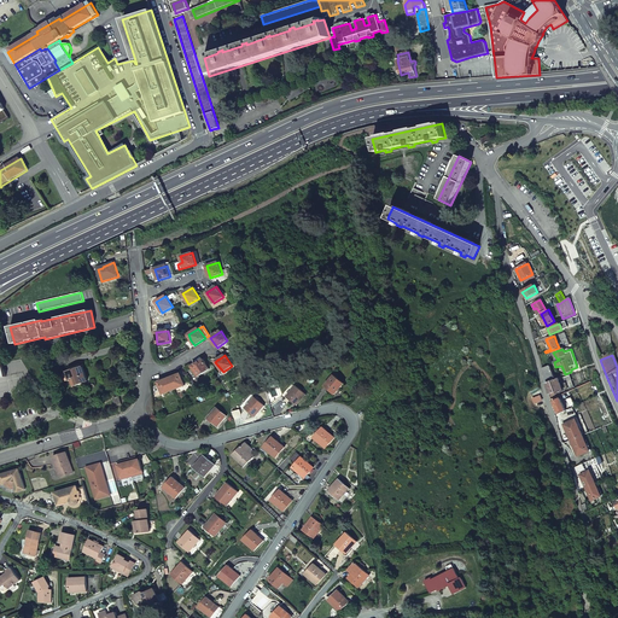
[(45,359),(35,360),(39,384),(48,382),(45,359)]
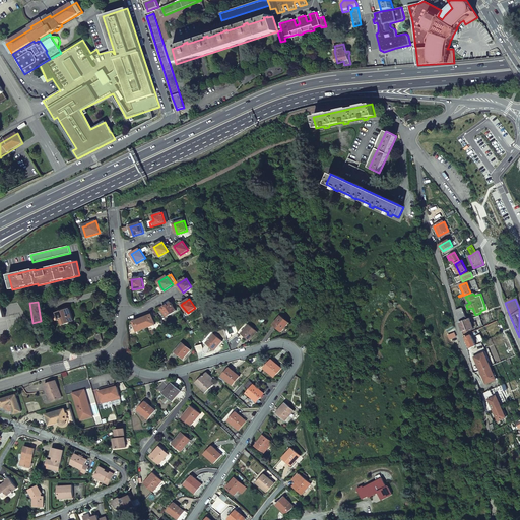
[(171,303),(161,309),(167,317),(177,311),(174,307),(171,303)]
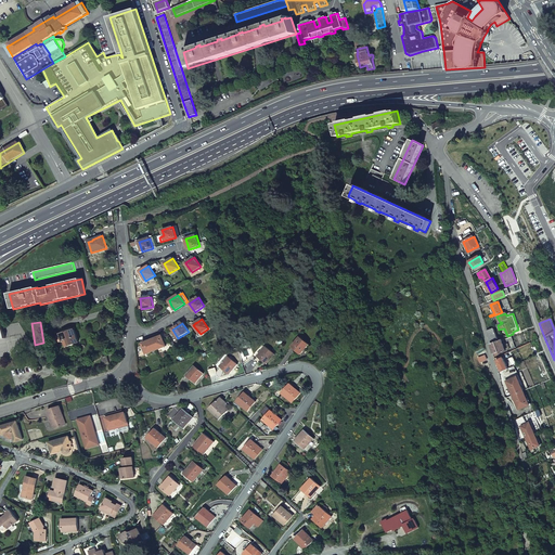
[(72,327),(60,332),(61,334),(63,341),(64,346),(69,344),(69,346),(78,343),(75,330),(73,331),(72,327)]
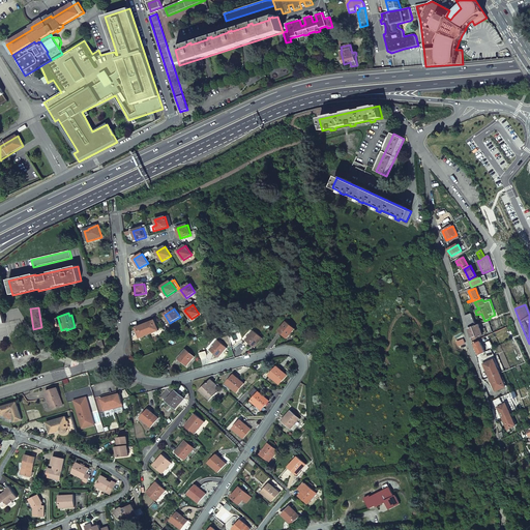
[(472,314),(465,316),(468,326),(475,324),(472,314)]
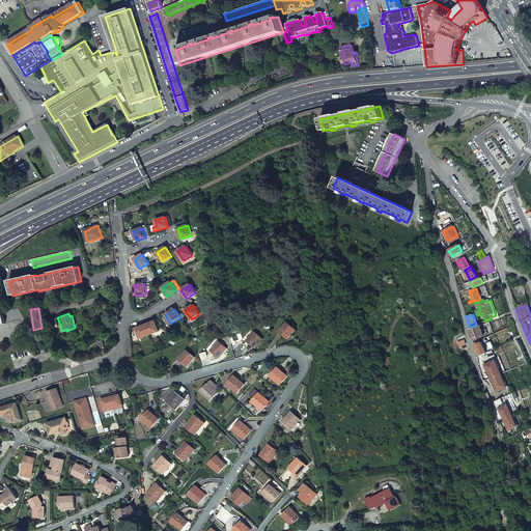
[(156,320),(145,325),(149,335),(159,331),(156,320)]
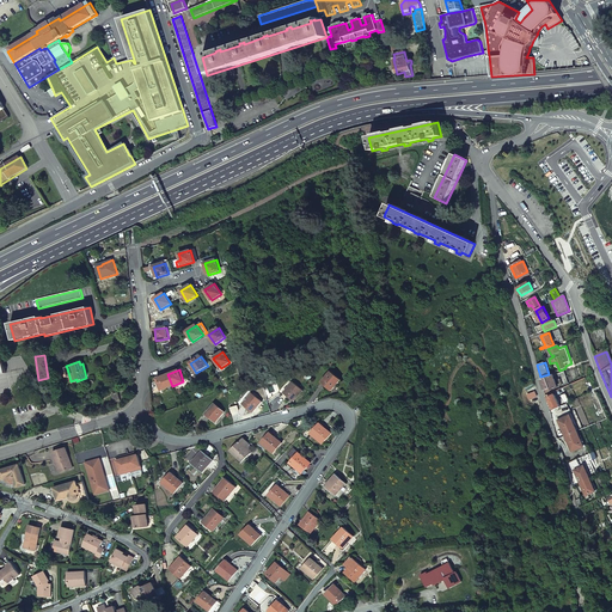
[(331,372),(322,383),(332,391),(341,380),(331,372)]
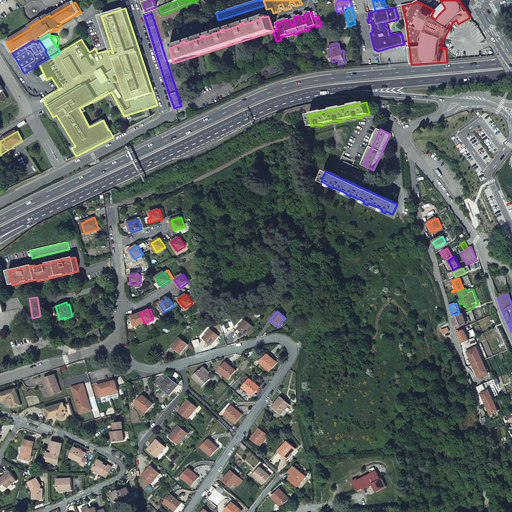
[(140,313),(131,317),(135,327),(144,323),(140,313)]
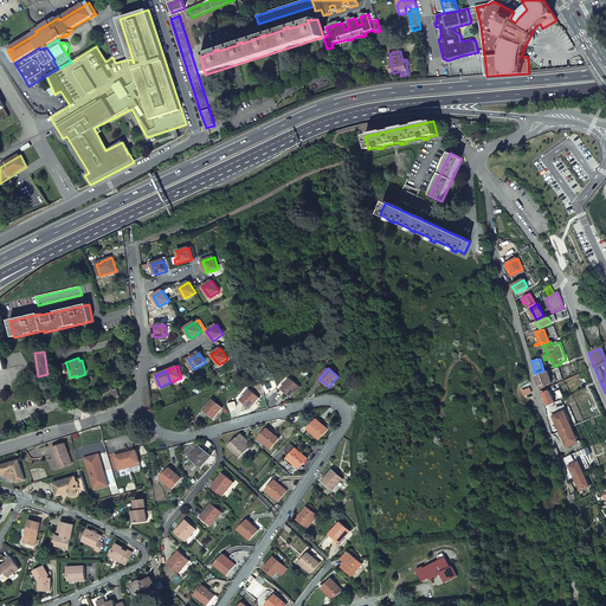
[(548,372),(535,375),(539,386),(545,385),(546,386),(552,384),(548,372)]
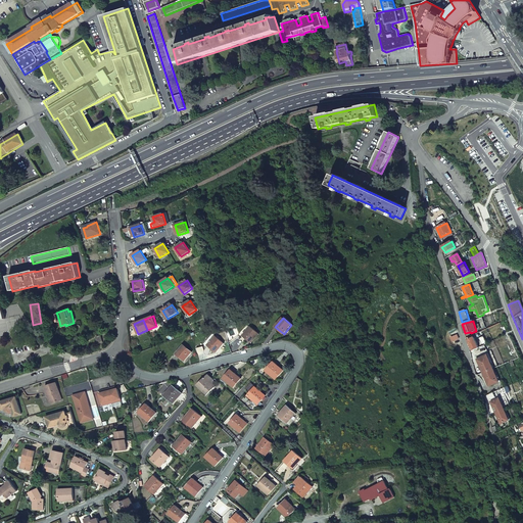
[(250,327),(242,336),(251,343),(258,334),(250,327)]
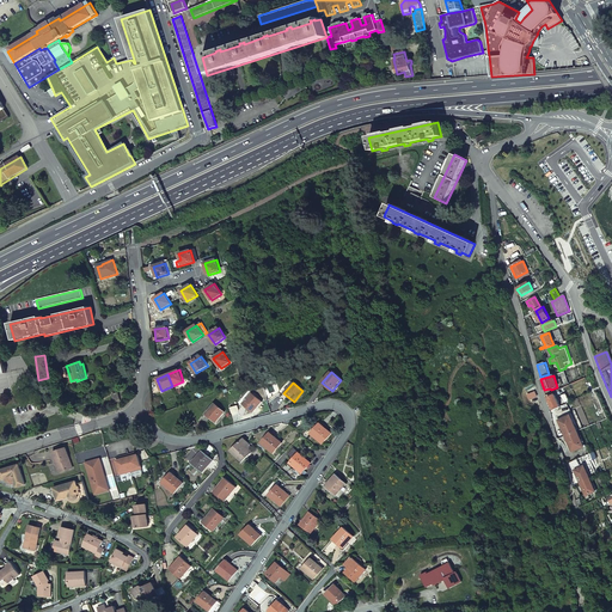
[(252,393),(243,404),(252,414),(262,403),(252,393)]
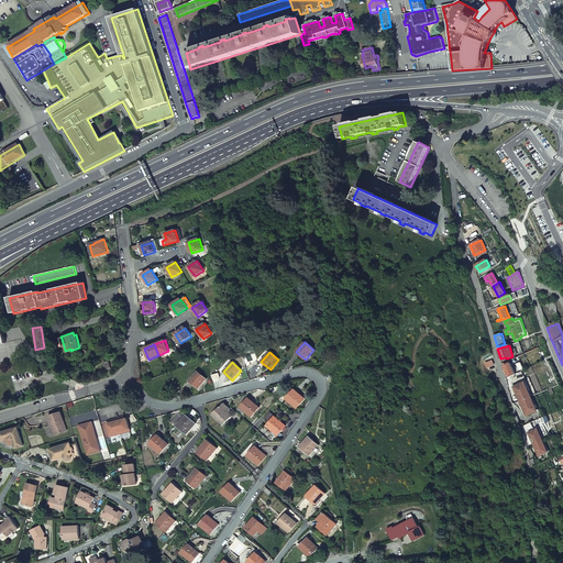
[(510,363),(504,366),(509,377),(516,375),(510,363)]
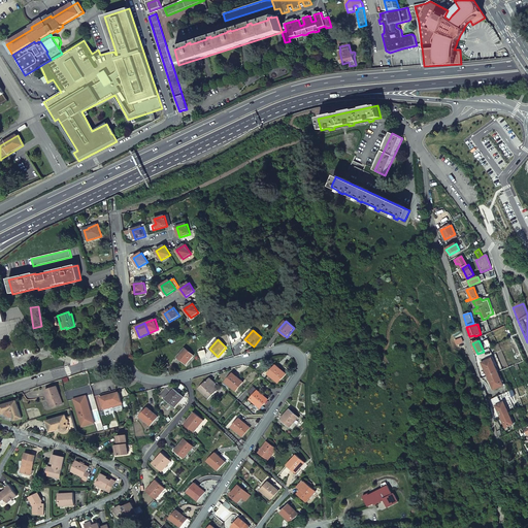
[(185,349),(177,358),(186,365),(194,356),(185,349)]
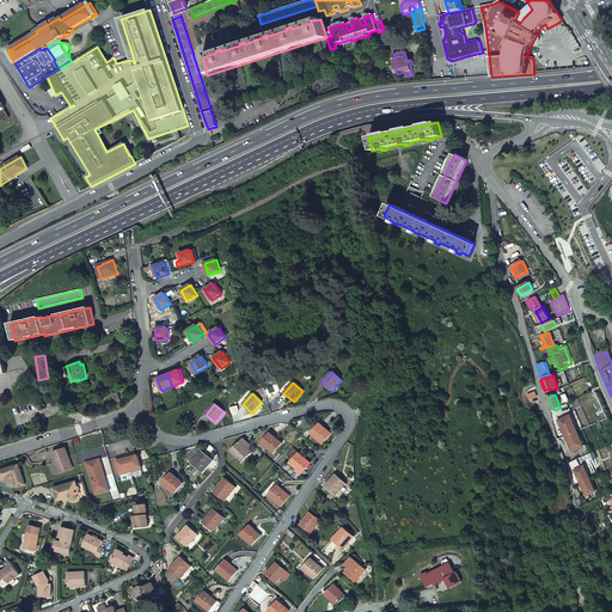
[(570,416),(558,421),(564,436),(576,430),(570,416)]
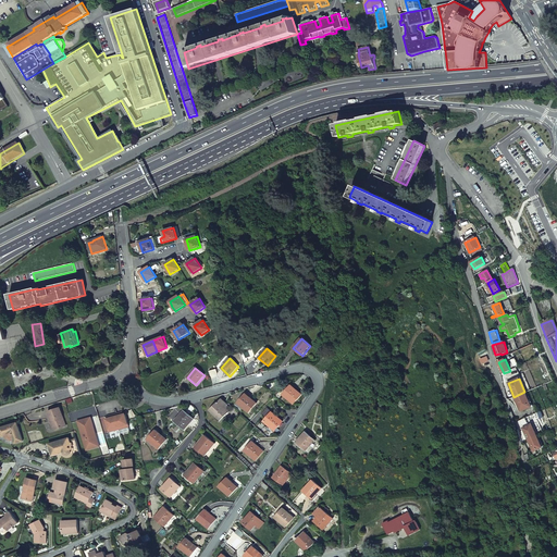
[(291,385),(282,395),(294,405),(302,395),(291,385)]
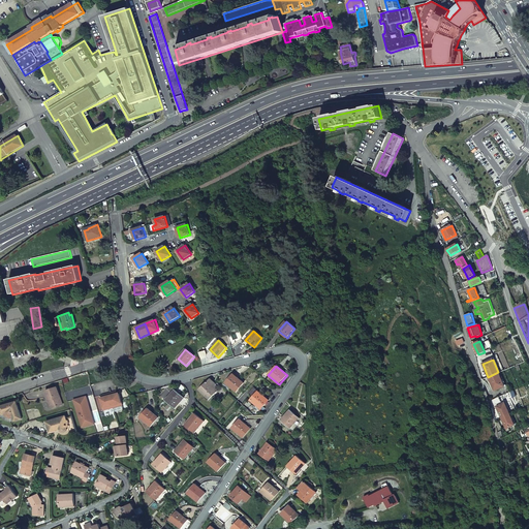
[(498,372),(488,377),(494,391),(504,386),(498,372)]
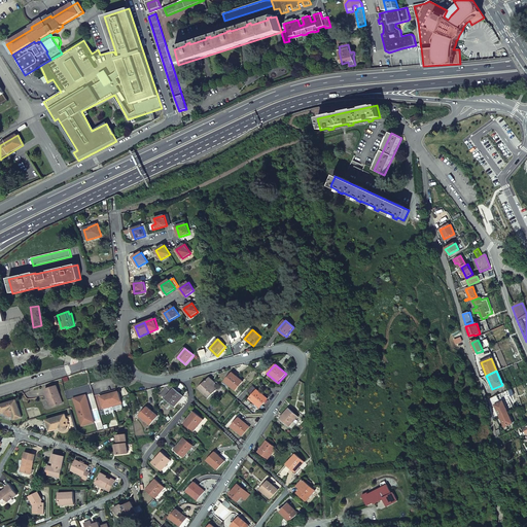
[(233,373),(224,382),(235,391),(243,382),(233,373)]
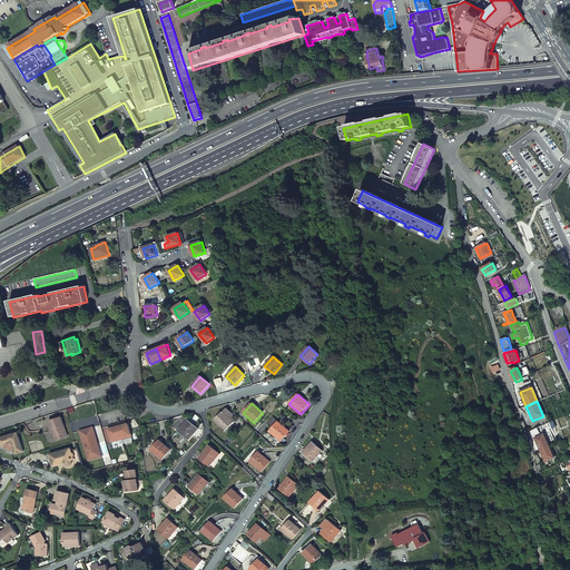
[(227,409),(215,420),(224,431),(228,428),(234,422),(229,416),(232,413),(227,409)]
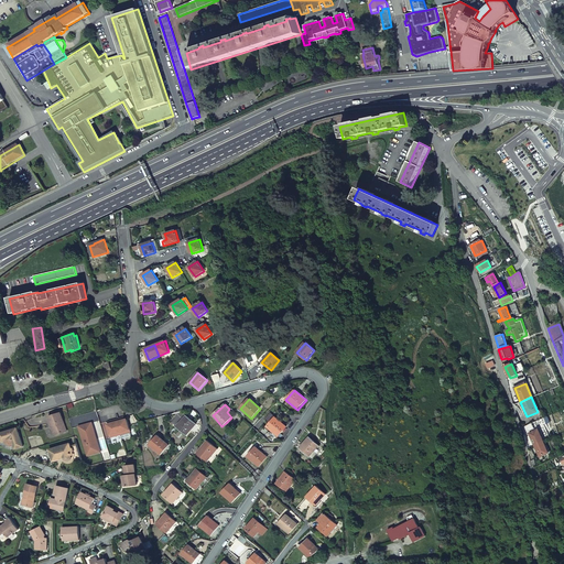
[(49,416),(52,429),(55,427),(56,435),(66,432),(61,413),(49,416)]
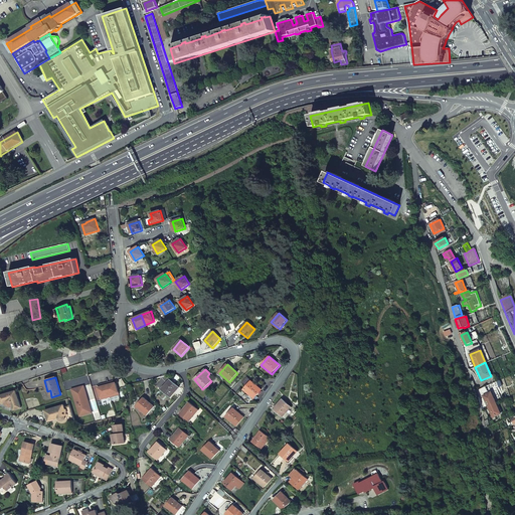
[(170,379),(161,389),(170,397),(179,387),(170,379)]
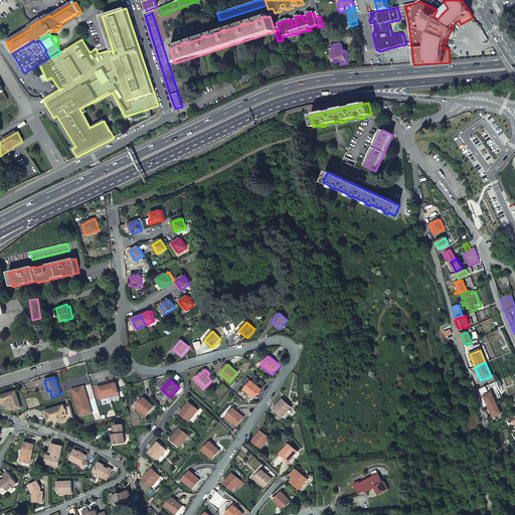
[(251,381),(243,390),(253,399),(263,390),(251,381)]
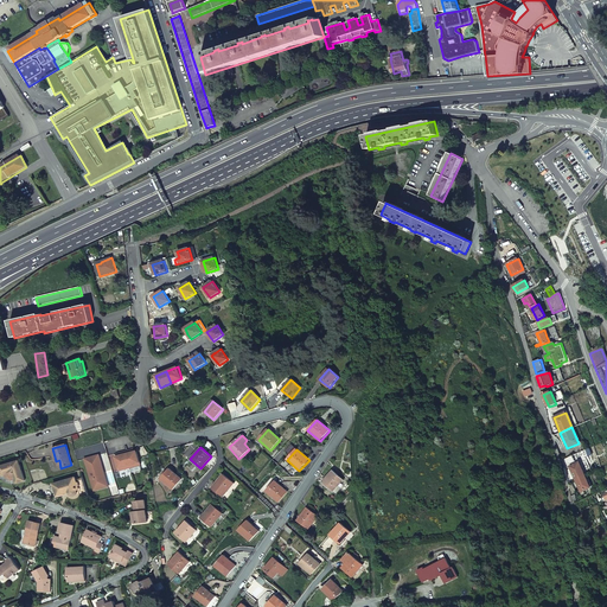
[(131,451),(126,452),(131,468),(141,465),(136,452),(134,453),(131,453),(131,451)]
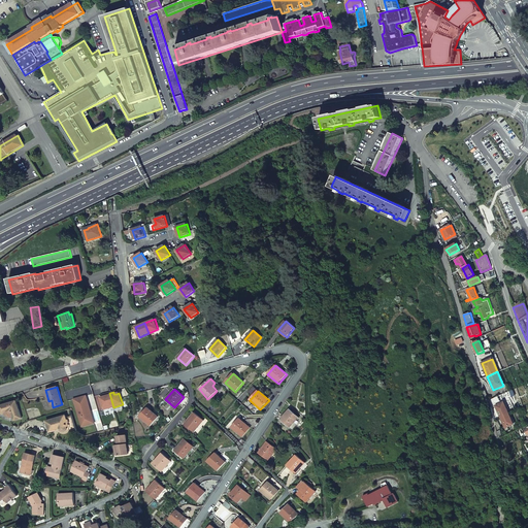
[(113,407),(109,393),(105,394),(105,396),(102,397),(100,398),(103,409),(113,407)]
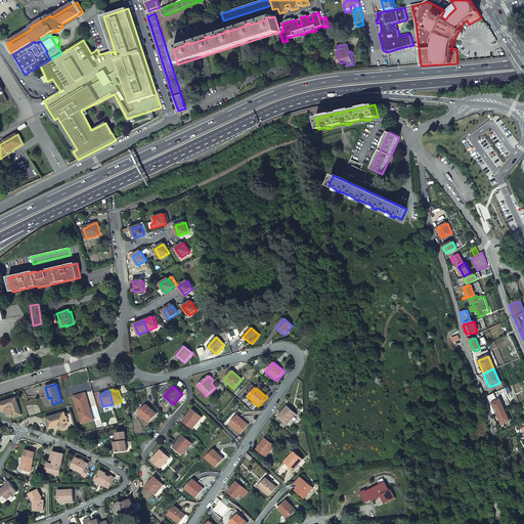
[(88,401),(86,393),(74,396),(81,424),(93,421),(91,410),(87,411),(85,402),(88,401)]
